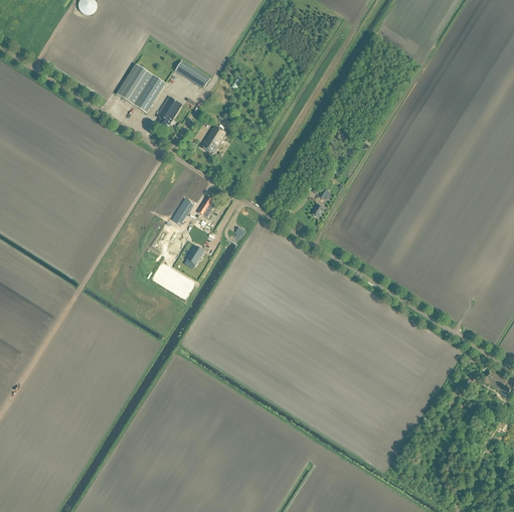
[(96,0),(78,0),(77,2),(78,7),(81,11),(86,13),(91,12),(95,9),(97,5),(96,0)]
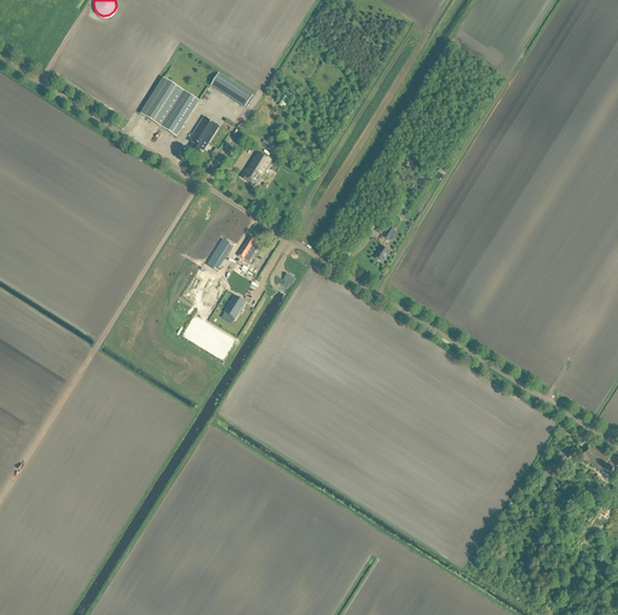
[(250,96),(217,74),(208,86),(242,108),(250,96)]
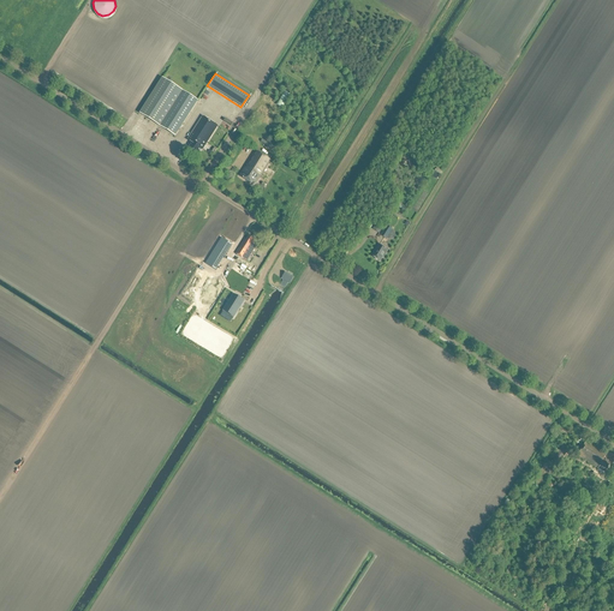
[(197,99),(165,77),(161,76),(138,111),(174,133),(197,99)]
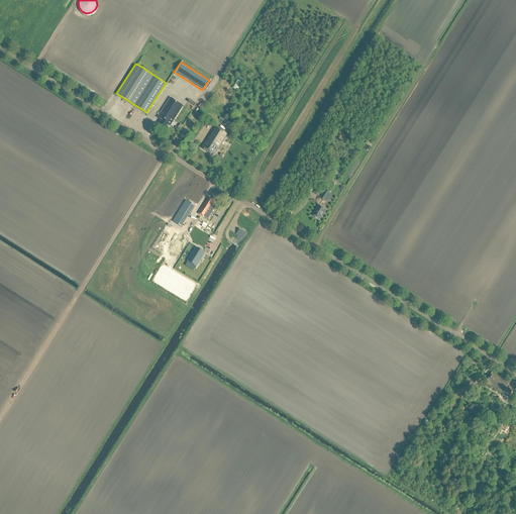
[(230,85),(236,89),(243,78),(237,74),(230,85)]
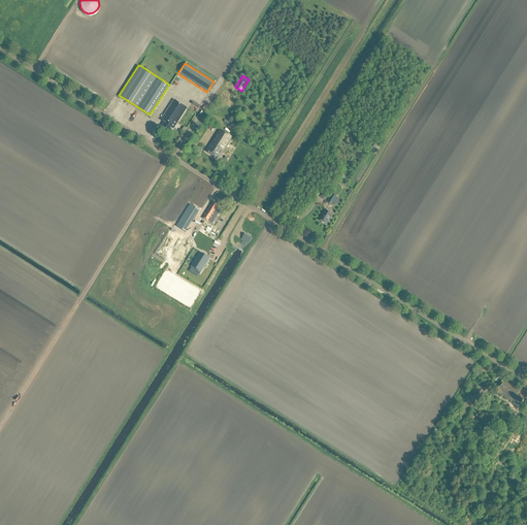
[(174,99),(173,99),(173,98),(160,119),(164,121),(160,127),(168,132),(172,126),(173,127),(186,106),(174,99)]
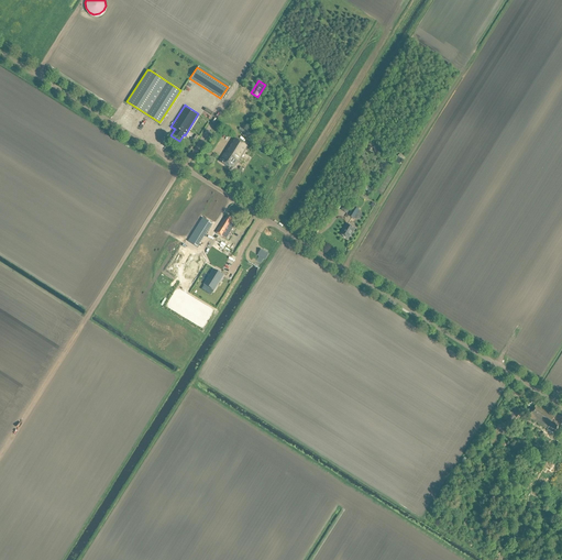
[(248,144),(237,138),(233,135),(223,152),(223,153),(222,155),(221,155),(219,158),(220,158),(223,160),(222,161),(232,166),(233,165),(234,165),(237,161),(239,156),(240,156),(248,144)]
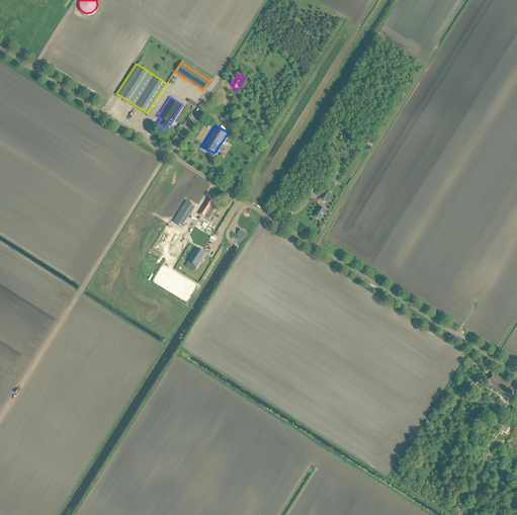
[(329,199),(331,198),(331,197),(332,195),(331,193),(331,192),(329,191),(330,190),(325,188),(320,196),(324,199),(325,198),(326,199),(328,199),(329,199)]
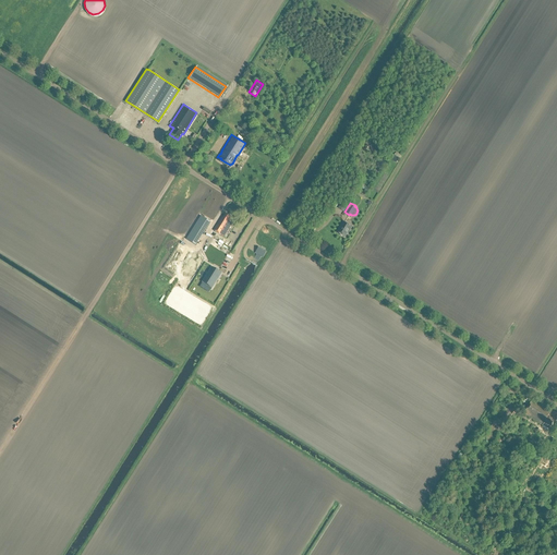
[(213,227),(219,231),(223,226),(227,221),(229,219),(227,218),(229,215),(225,212),(221,215),(213,227)]
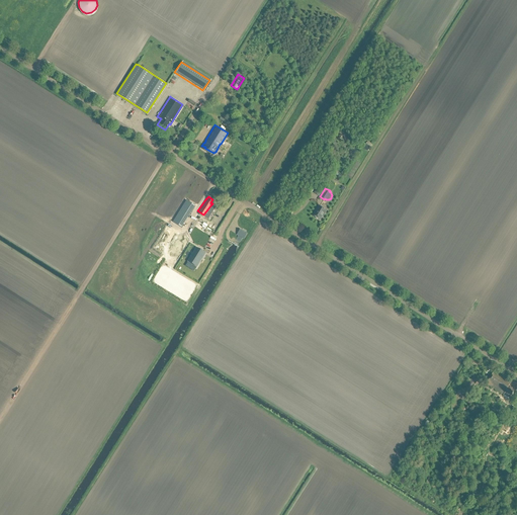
[(183,203),(172,221),(181,226),(191,208),(183,203)]
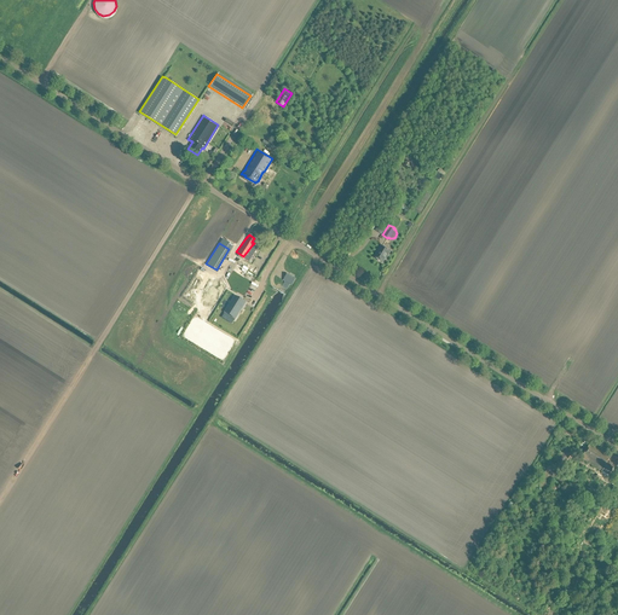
[(385,256),(390,249),(381,244),(374,255),(376,257),(379,259),(380,259),(382,260),(385,256)]
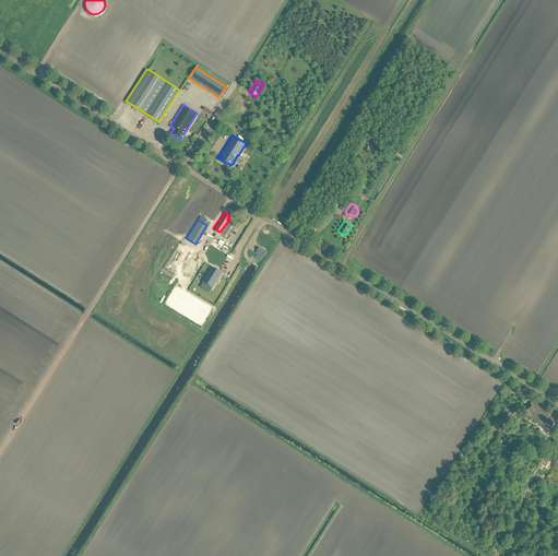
[(262,257),(265,250),(258,245),(254,251),(256,252),(253,257),(258,259),(260,256),(262,257)]
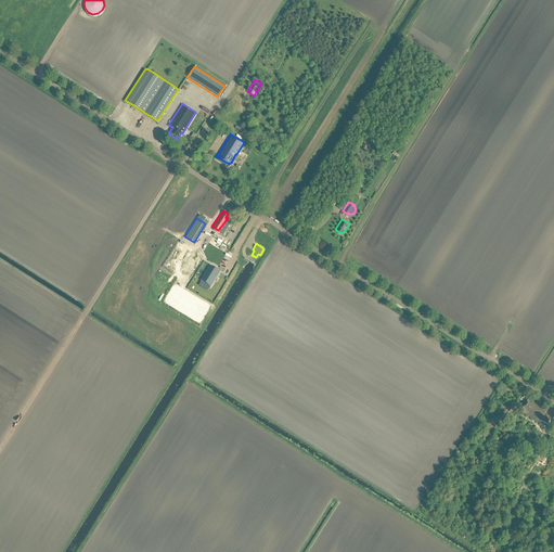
[(208,270),(205,274),(204,274),(202,279),(210,284),(213,280),(211,279),(215,273),(216,274),(219,269),(209,264),(207,269),(208,270)]
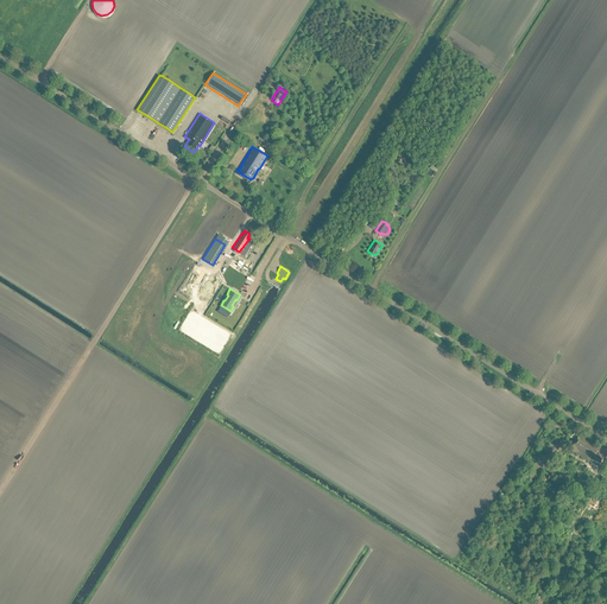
[(550,457),(561,442),(555,437),(544,452),(550,457)]
